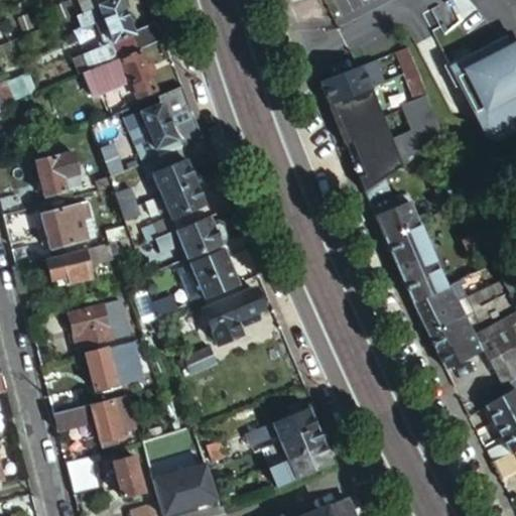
[(50,0),(51,0),(53,6),(48,8),(52,18),(79,7),(81,13),(87,11),(99,6),(96,0),(50,0)]
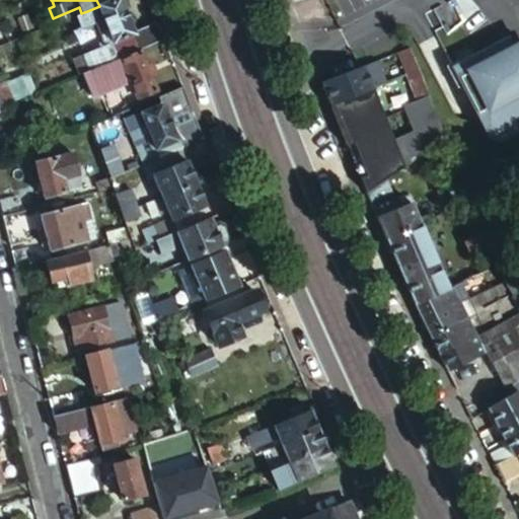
[(120,0),(115,0),(99,6),(87,11),(81,13),(75,16),(89,53),(72,60),(78,75),(81,74),(121,58),(164,41),(157,23),(133,32),(120,0)]
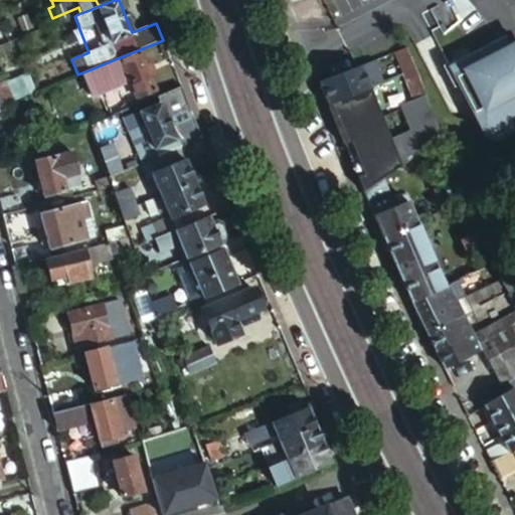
[(406,49),(395,53),(403,74),(414,69),(406,49)]
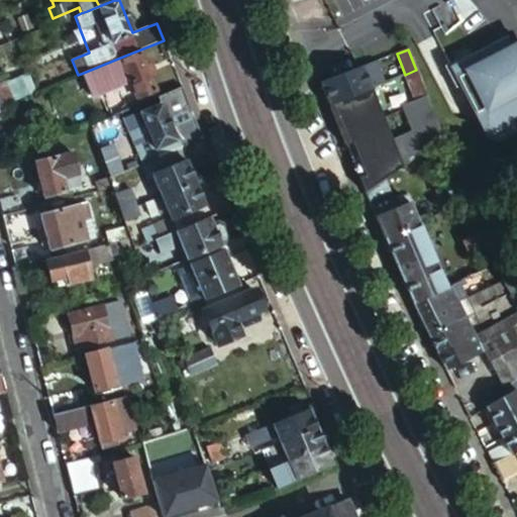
[(516,50),(468,81),(507,146),(516,140),(516,50)]
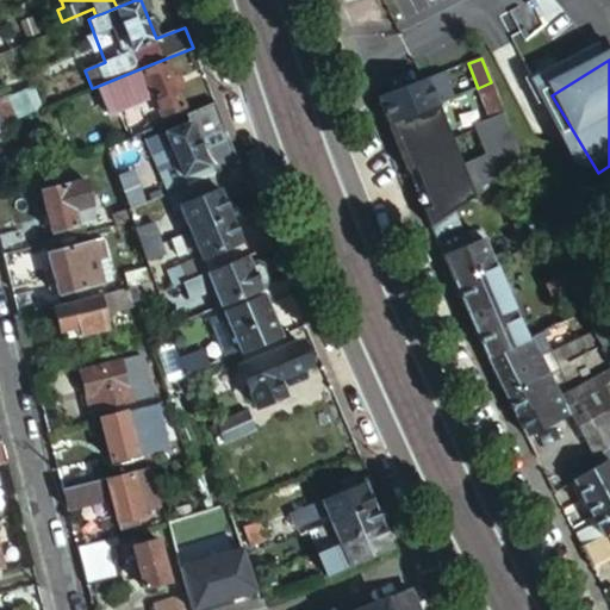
[(142,68),(95,87),(107,114),(139,101),(137,95),(151,91),(154,97),(161,117),(185,107),(176,89),(184,87),(179,78),(173,80),(166,61),(143,70),(142,68)]
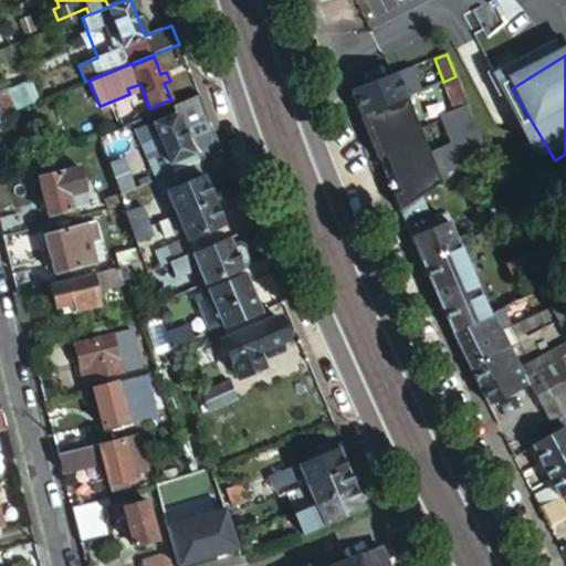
[(396,74),(352,93),(360,117),(406,98),(396,74)]
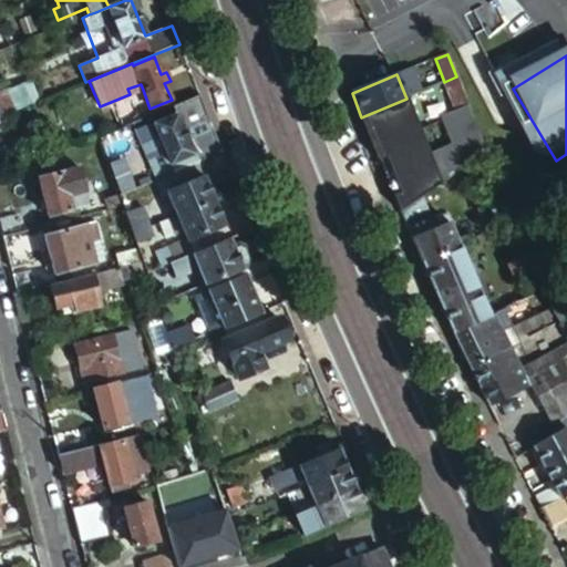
[(395,204),(399,212),(421,198),(451,178),(449,174),(485,152),(456,76),(444,82),(455,112),(441,117),(453,150),(431,164),(418,129),(406,99),(361,117),(368,134),(395,204)]
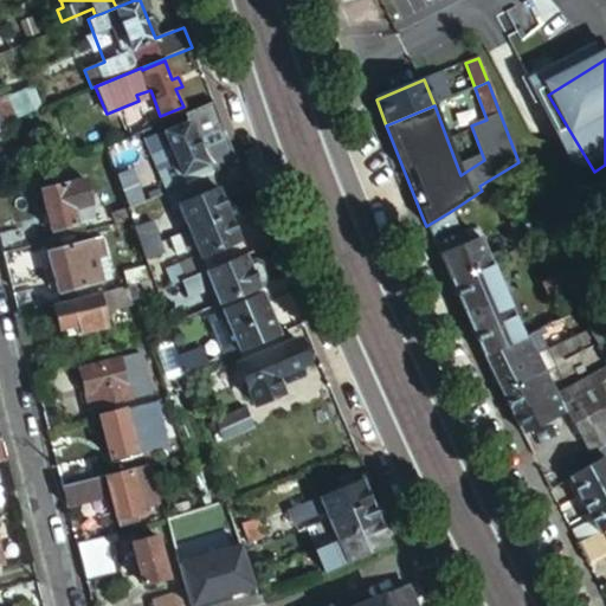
[(0,124),(2,124),(39,109),(31,90),(20,94),(15,95),(0,98),(0,124)]
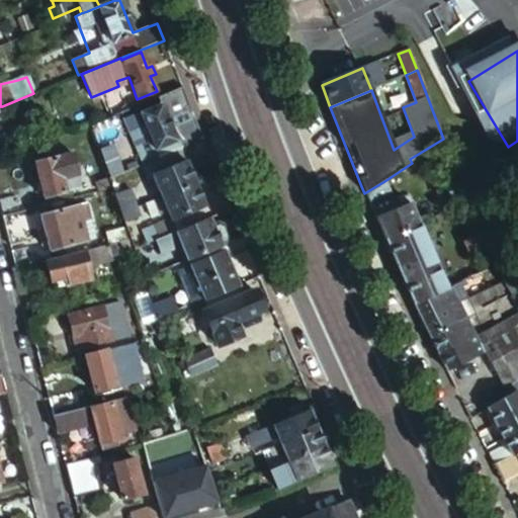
[(118,86),(131,82),(128,77),(116,81),(118,86)]
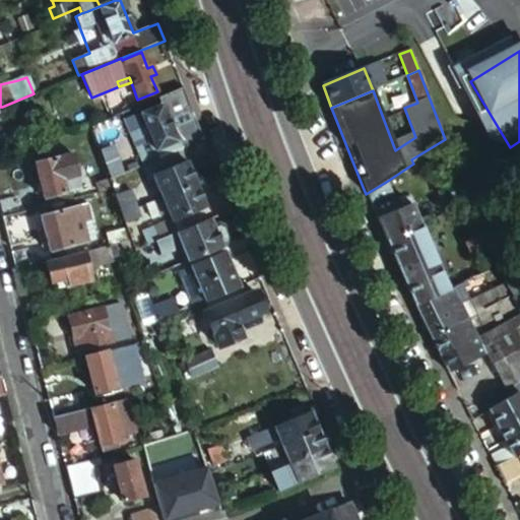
[(197,124),(183,87),(158,98),(163,106),(127,120),(138,146),(152,140),(156,150),(168,145),(171,153),(182,149),(204,140),(197,124)]
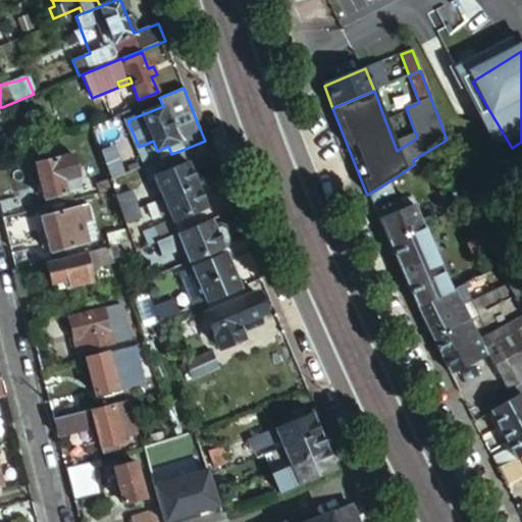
[(406,108),(384,118),(397,151),(417,138),(406,108)]
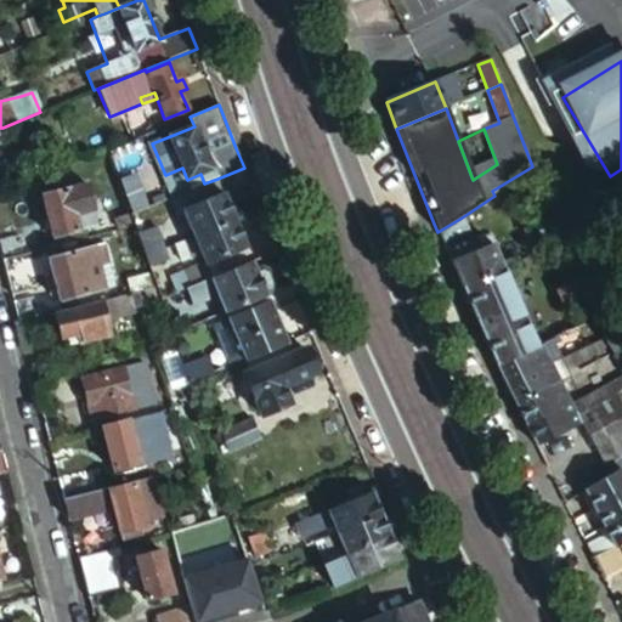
[(140,137),(122,146),(128,160),(146,152),(140,137)]
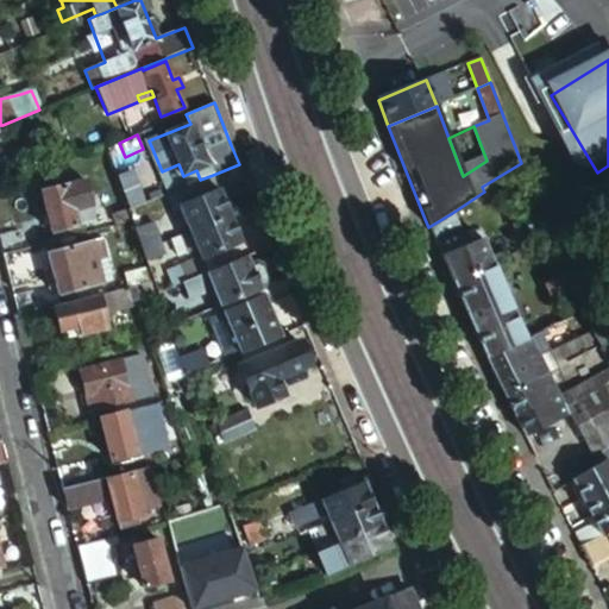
[(115,151),(106,155),(108,162),(118,158),(115,151)]
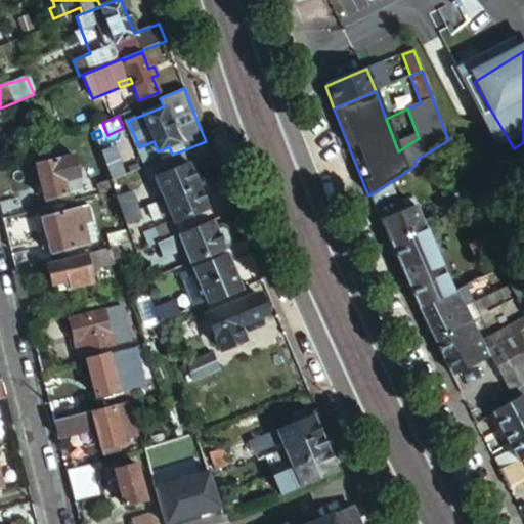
[(147,166),(162,160),(172,155),(169,146),(158,151),(154,141),(139,147),(147,166)]
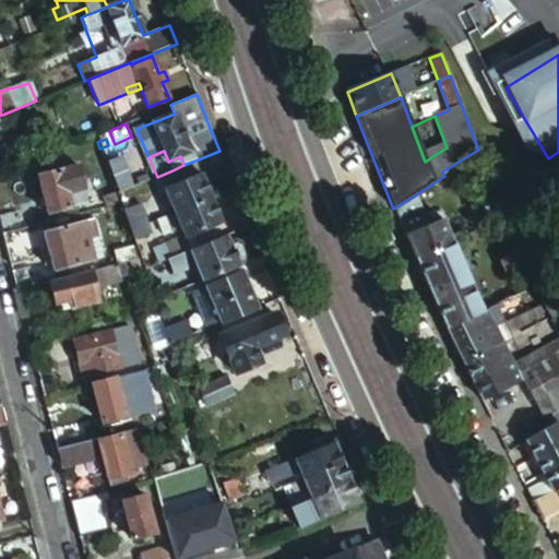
[(176,213),(211,198),(195,161),(183,165),(173,170),(179,185),(165,190),(176,213)]
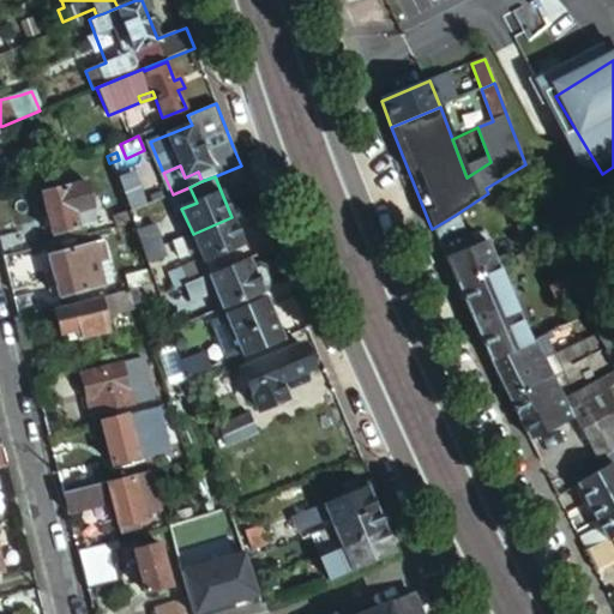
[(88,182),(42,193),(52,233),(98,222),(88,182)]
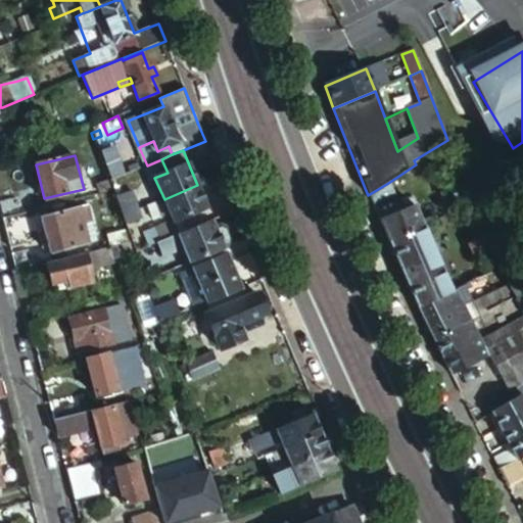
[(98,194),(114,191),(111,181),(107,182),(96,186),(98,194)]
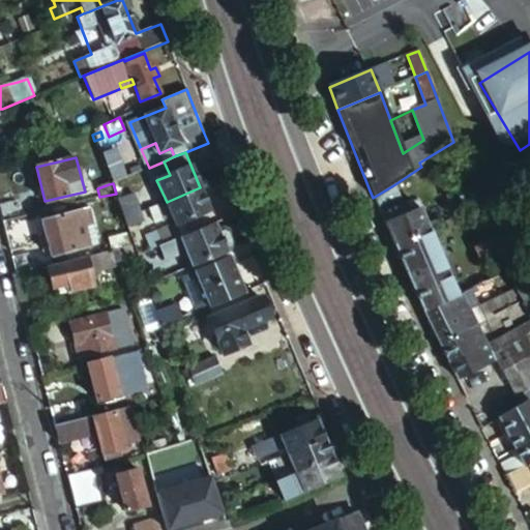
[(391,241),(393,246),(430,230),(420,209),(406,216),(393,185),(373,198),(385,227),(391,241)]
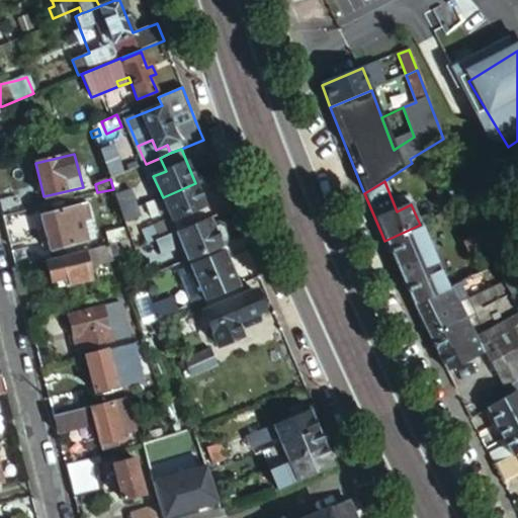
[(204,204),(195,183),(163,197),(147,203),(153,217),(167,210),(171,219),(198,206),(204,204)]
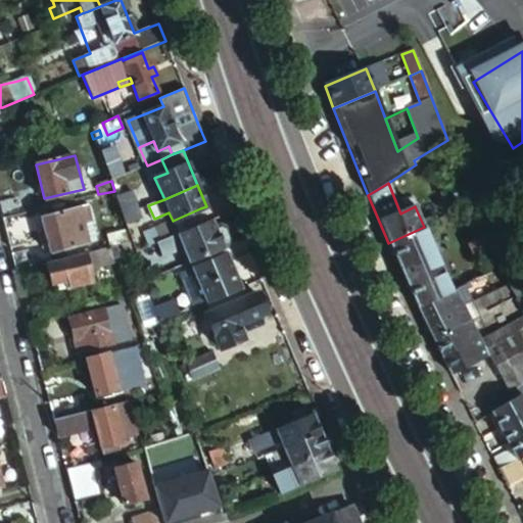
[(123,217),(137,210),(133,198),(126,200),(124,193),(116,195),(123,217)]
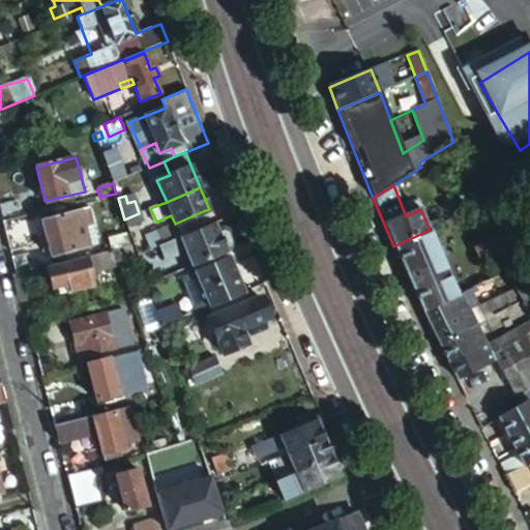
[(0,213),(2,222),(30,215),(26,199),(0,204),(0,213)]
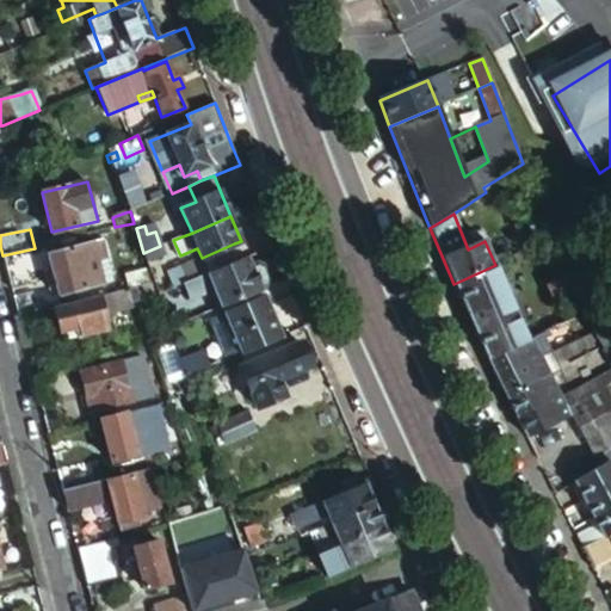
[(99,263),(109,259),(104,241),(49,254),(59,295),(104,283),(99,263)]
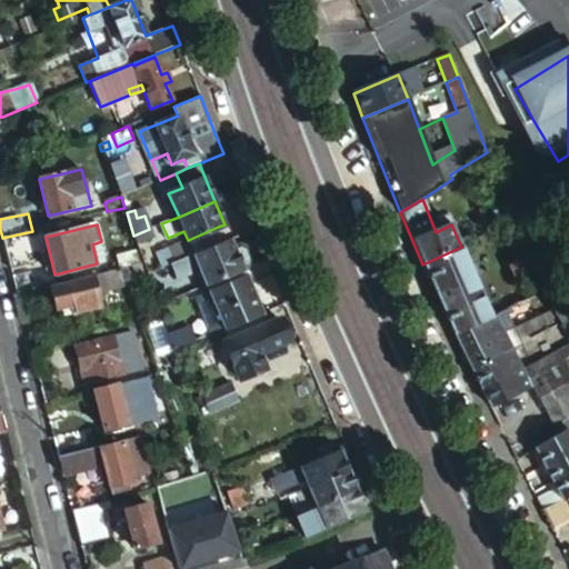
[(141,259),(142,262),(147,275),(171,265),(225,242),(218,227),(188,240),(141,259)]
